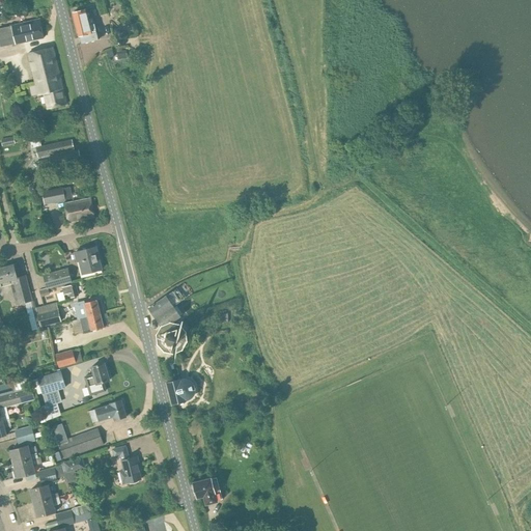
[(73,12),(74,17),(79,36),(80,36),(81,44),(98,39),(94,24),(87,26),(83,10),(73,12)]
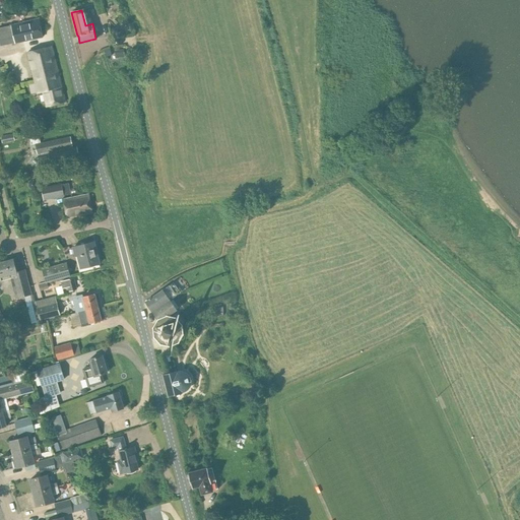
[(28,20),(11,25),(0,27),(0,41),(1,46),(16,43),(33,40),(43,38),(39,18),(28,20)]
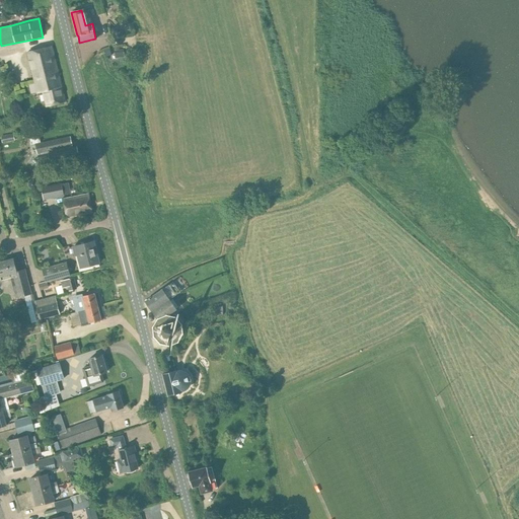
[(28,52),(39,93),(43,92),(47,106),(65,101),(52,46),(28,52)]
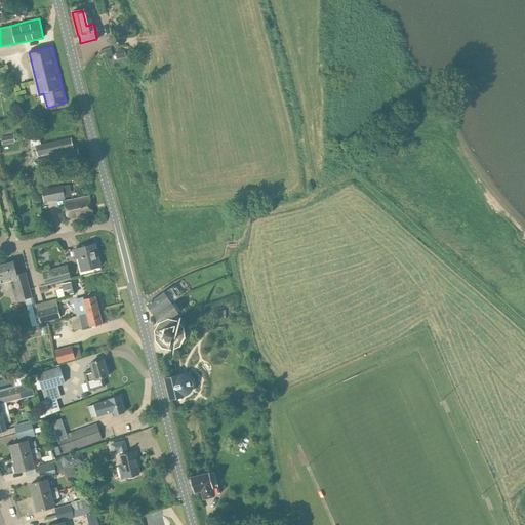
[(116,51),(117,58),(126,57),(125,49),(116,51)]
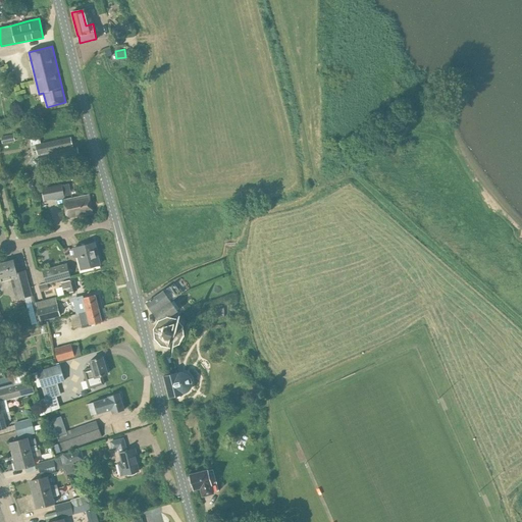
[(1,137),(2,144),(15,142),(13,135),(1,137)]
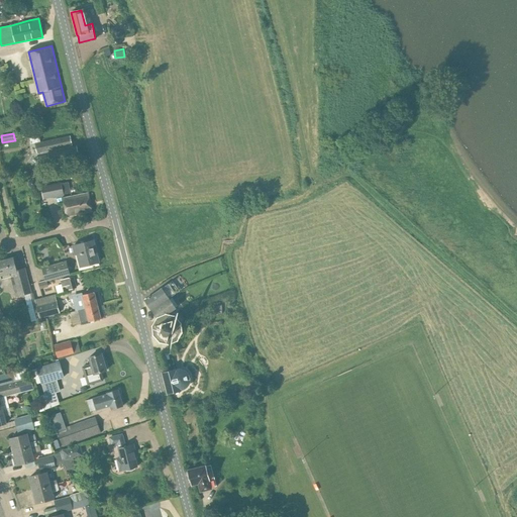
[(37,156),(35,158),(38,160),(36,163),(39,165),(50,163),(52,163),(69,159),(78,157),(76,146),(73,146),(70,136),(55,139),(45,141),(35,143),(37,152),(38,156),(37,156)]
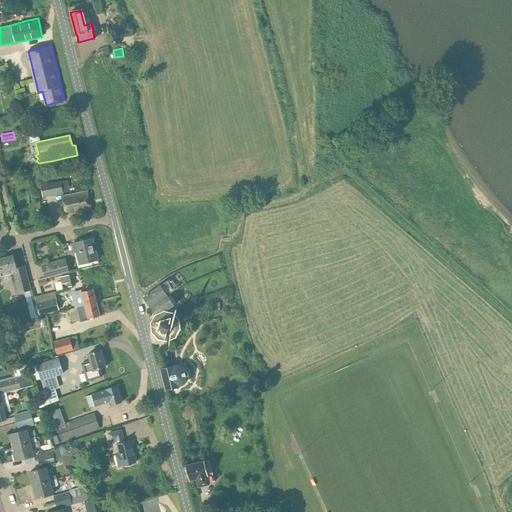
[(28,180),(28,184),(30,186),(34,186),(36,184),(36,180),(34,178),(31,178),(28,180)]
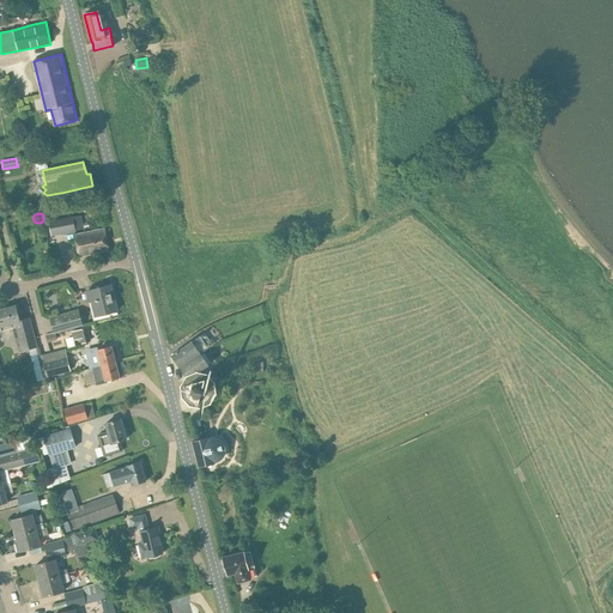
[(49,220),(52,236),(76,231),(72,217),(49,220)]
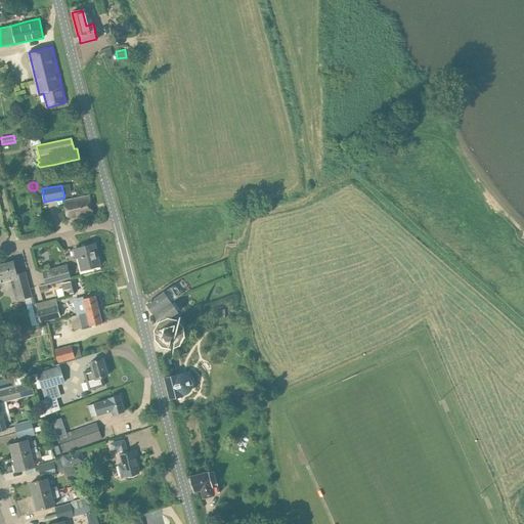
[(90,195),(63,201),(68,219),(93,214),(90,195)]
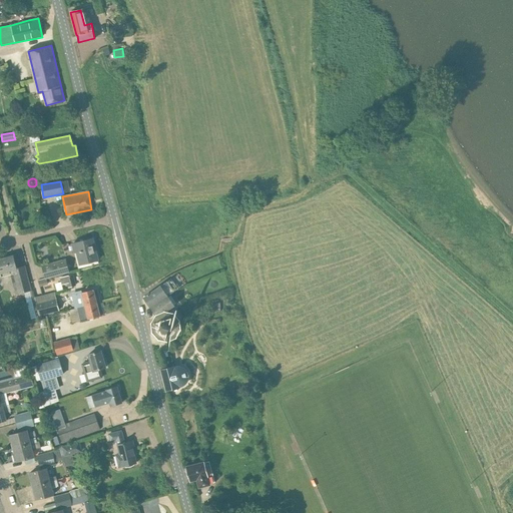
[(77,265),(88,263),(98,260),(92,238),(72,243),(75,253),(77,265)]
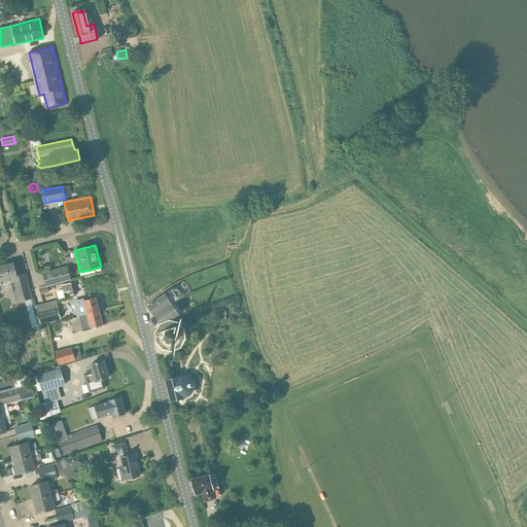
[(12,282),(18,302),(32,297),(28,281),(26,274),(16,276),(13,262),(0,266),(0,280),(1,285),(12,282)]
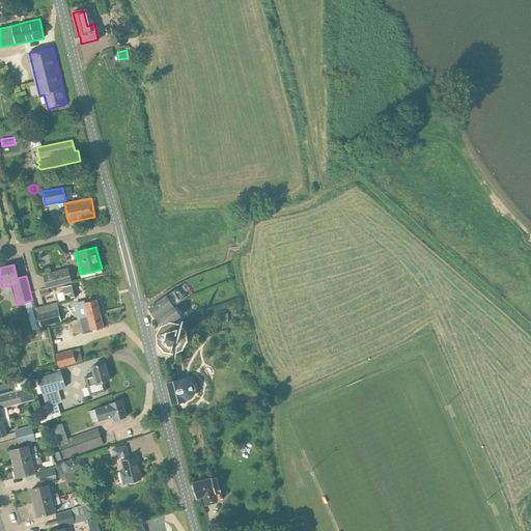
[(45,275),(48,288),(72,282),(68,269),(45,275)]
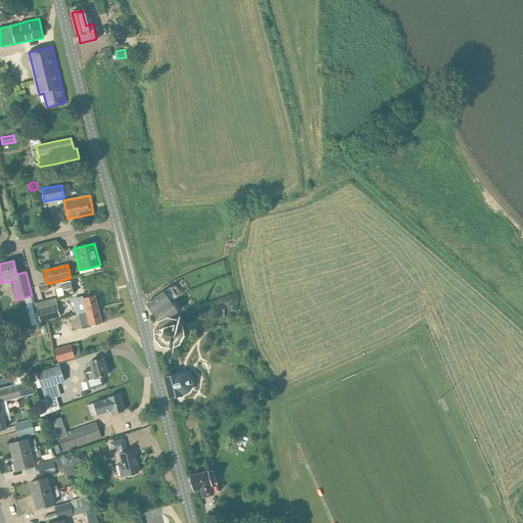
[(70,293),(78,291),(75,281),(61,284),(63,290),(69,289),(70,293)]
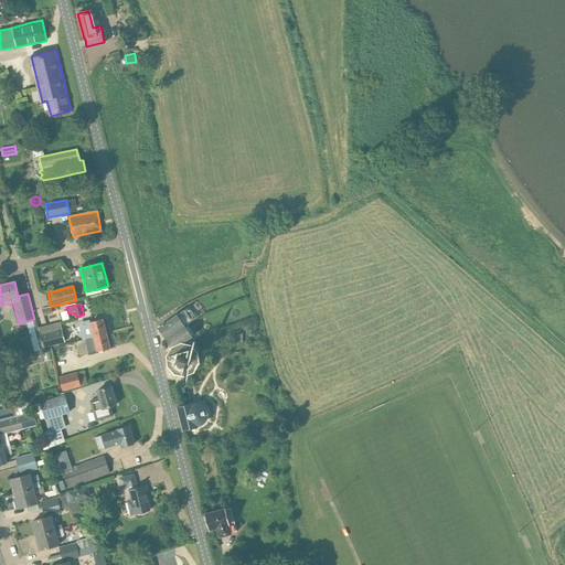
[(44,312),(50,329),(60,327),(55,309),(44,312)]
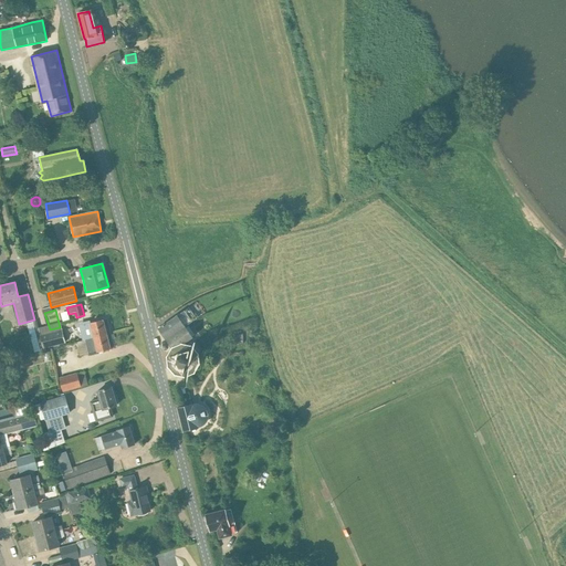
[(165,338),(184,324),(178,315),(158,328),(165,338)]
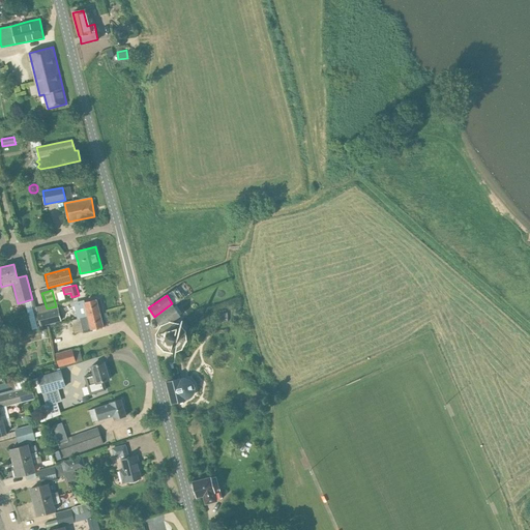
[(89,316),(104,313),(101,303),(98,304),(96,299),(78,303),(79,312),(87,310),(89,316)]
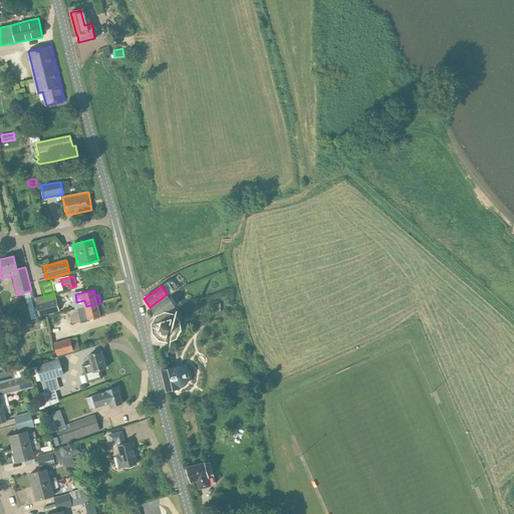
[(29,292),(36,318),(40,317),(33,291),(29,292)]
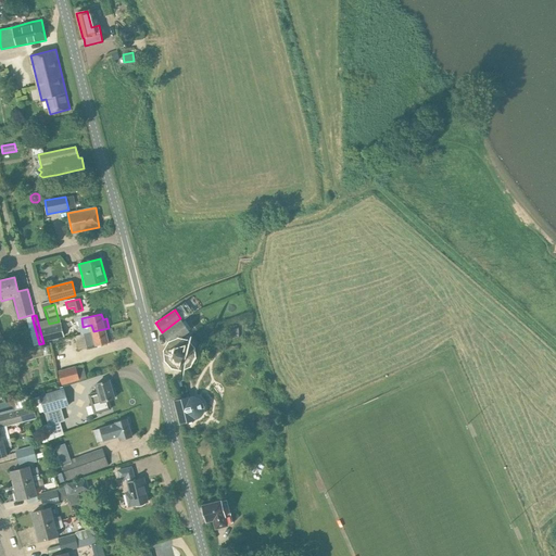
[(171,344),(179,338),(189,331),(180,318),(162,332),(171,344)]
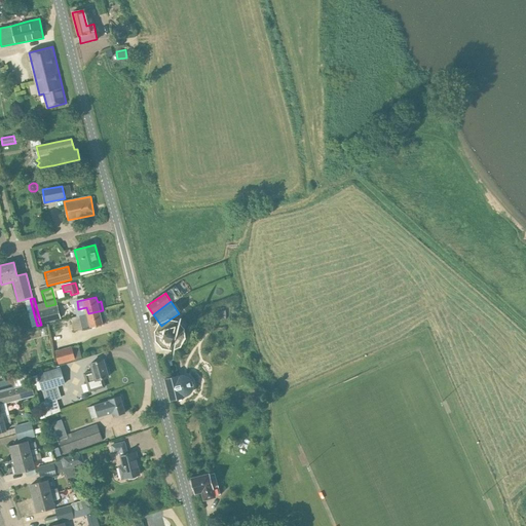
[(58,307),(38,311),(41,324),(60,318),(58,307)]
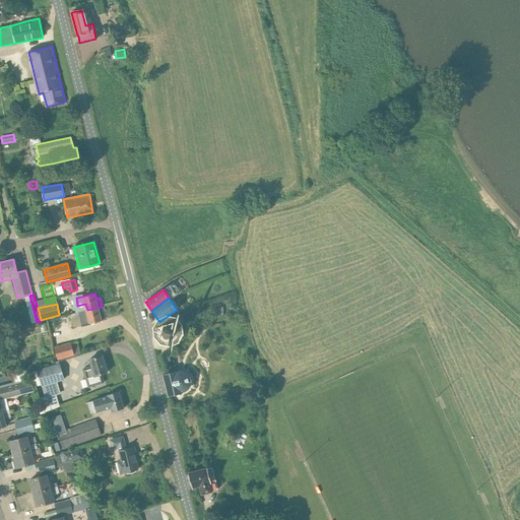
[(78,312),(81,325),(90,323),(102,320),(100,315),(104,314),(102,307),(87,310),(78,312)]
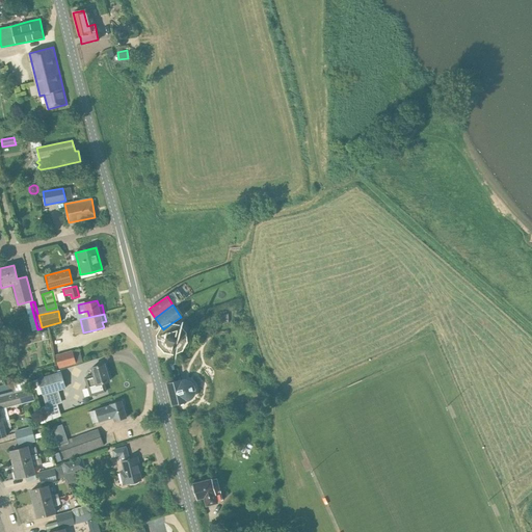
[(174,346),(176,346),(177,345),(178,344),(179,343),(180,342),(180,341),(180,339),(180,338),(180,337),(180,335),(179,334),(178,333),(177,331),(176,331),(175,330),(174,330),(171,330),(170,330),(169,330),(167,331),(166,333),(166,334),(165,335),(164,336),(164,337),(164,338),(164,340),(164,341),(165,342),(165,343),(166,344),(167,345),(168,346),(170,346),(171,346),(173,346),(174,346)]
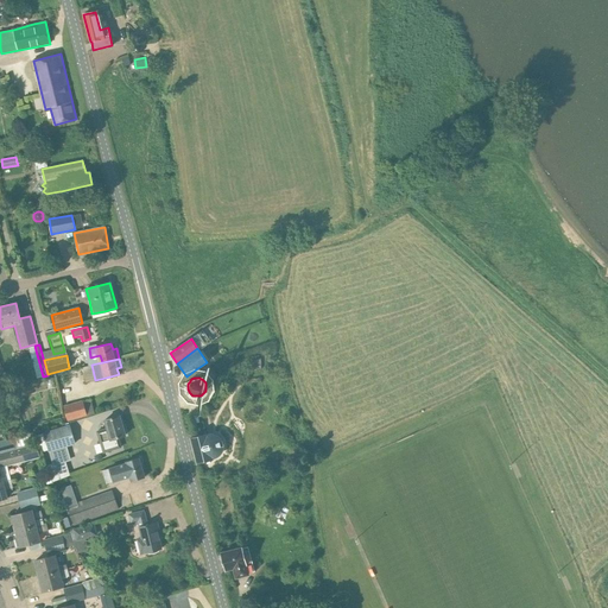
[(87,416),(87,413),(94,411),(90,400),(83,403),(83,401),(63,406),(68,422),(87,416)]
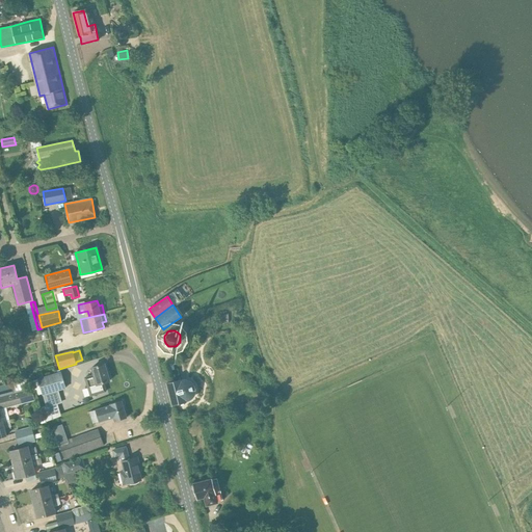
[(90,396),(106,391),(103,382),(110,380),(105,364),(91,368),(94,375),(85,377),(90,396)]
